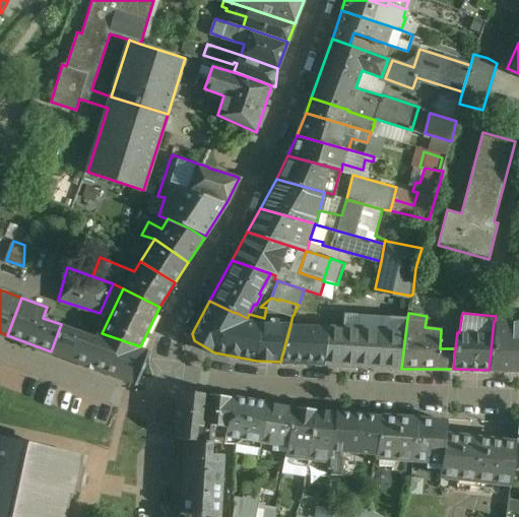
[(407,318),(344,314),(343,326),(328,325),(328,326),(324,364),(401,369),(407,318)]
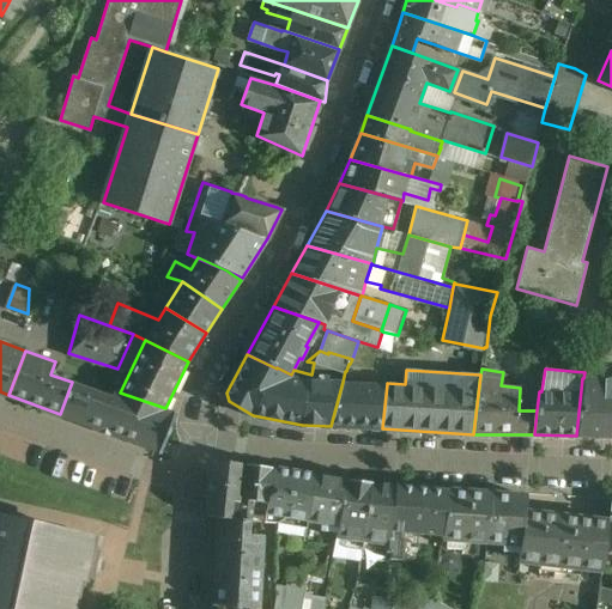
[(611,378),(583,378),(582,378),(576,436),(611,436),(611,378)]
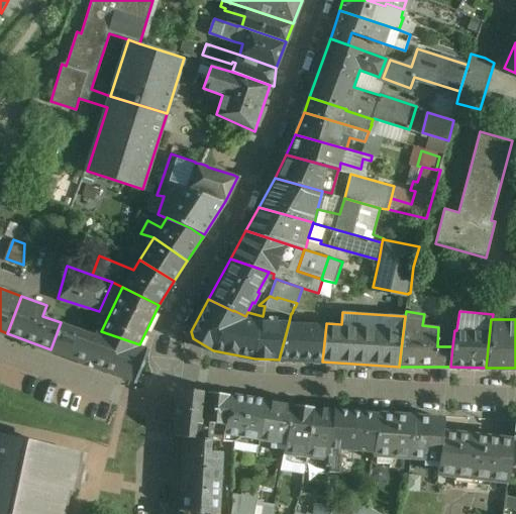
[(101,331),(97,329),(93,340),(69,331),(71,326),(61,322),(50,349),(135,381),(148,348),(139,344),(101,331)]
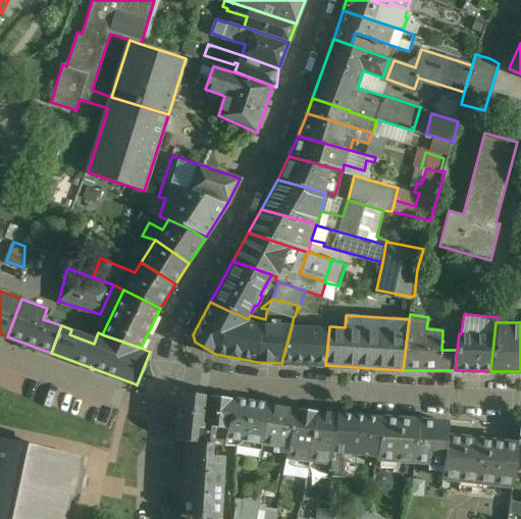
[(329,327),(292,325),(281,363),(325,365),(329,327)]
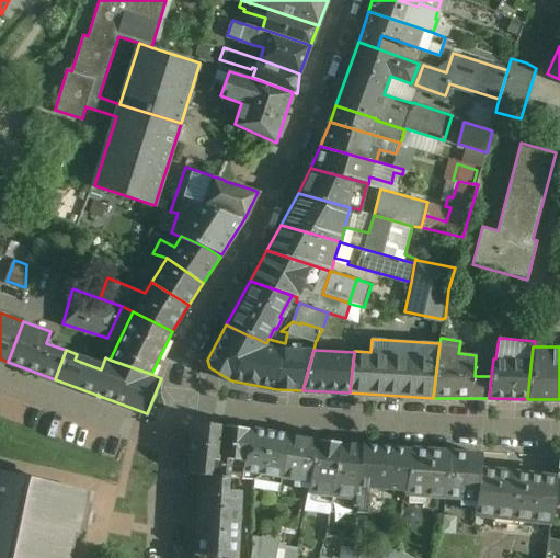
[(225,424),(192,421),(186,473),(201,474),(219,476),(225,424)]
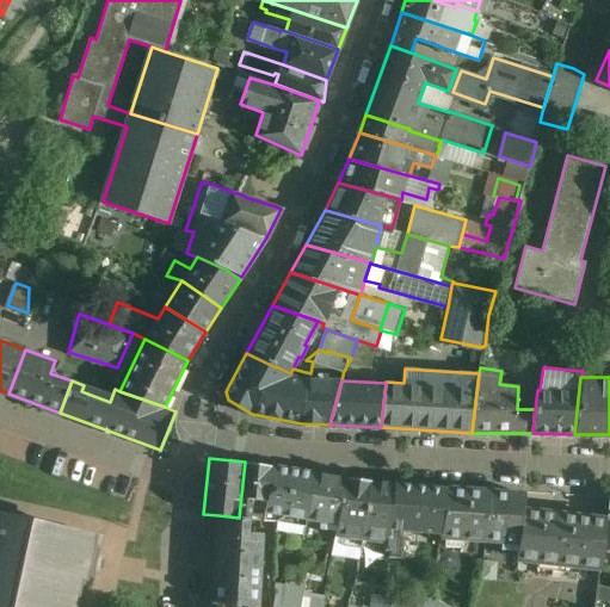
[(272,465),(245,462),(239,518),(250,518),(251,518),(252,506),(266,507),(272,465)]
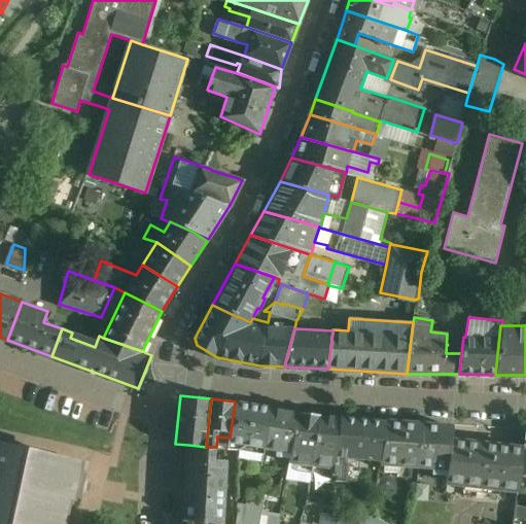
[(252,405),(235,402),(230,438),(228,448),(239,449),(246,445),(265,448),(270,408),(252,405)]
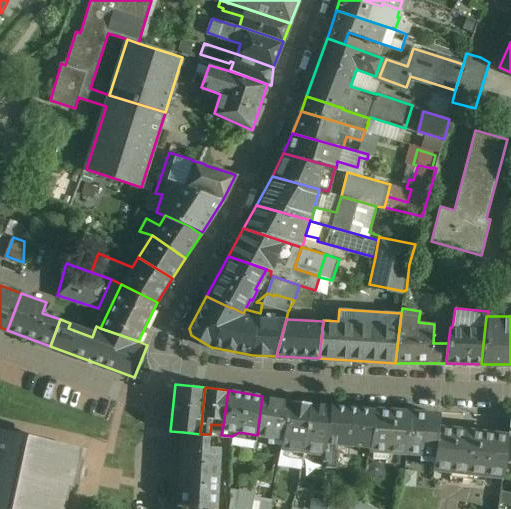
[(290,400),(262,396),(257,435),(283,439),(290,400)]
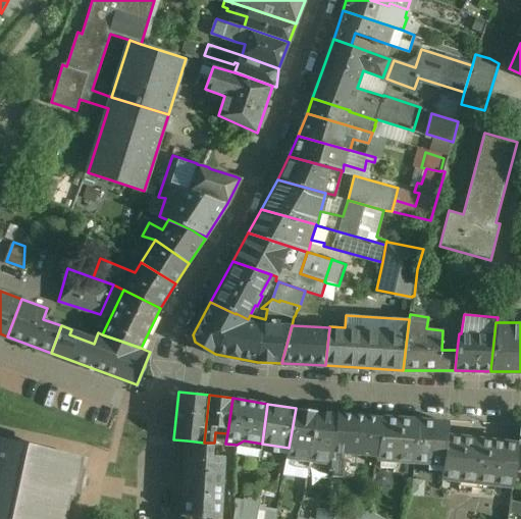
[(317,411),(296,408),(289,448),(287,458),(309,461),(317,411)]
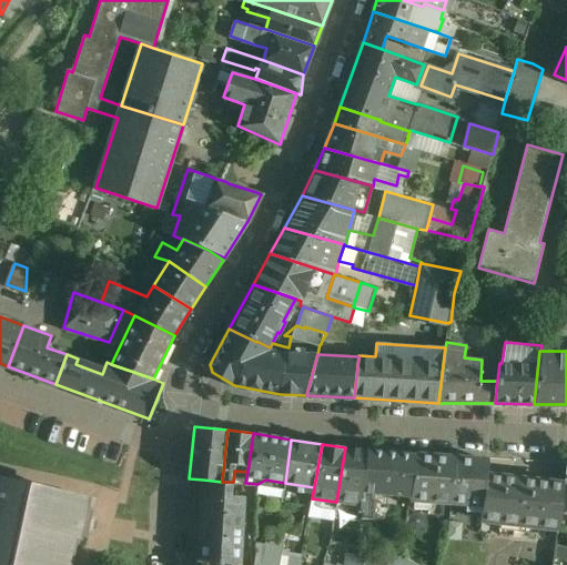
[(367,450),(345,447),(336,502),(336,507),(358,511),(358,512),(361,512),(367,450)]
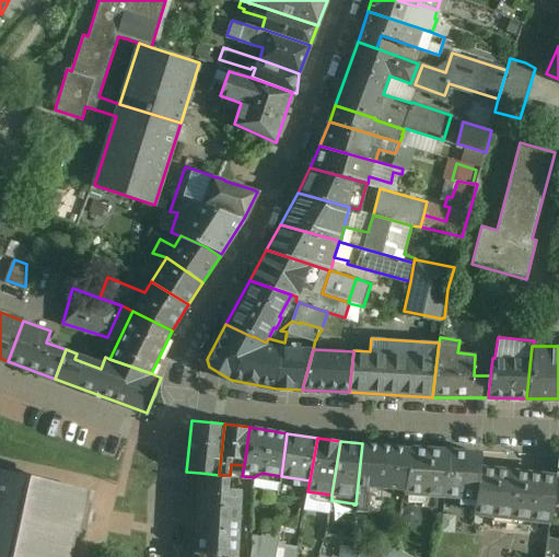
[(409,448),(362,443),(356,505),(357,505),(357,510),(368,511),(370,491),(368,491),(368,485),(405,489),(410,448),(409,448)]
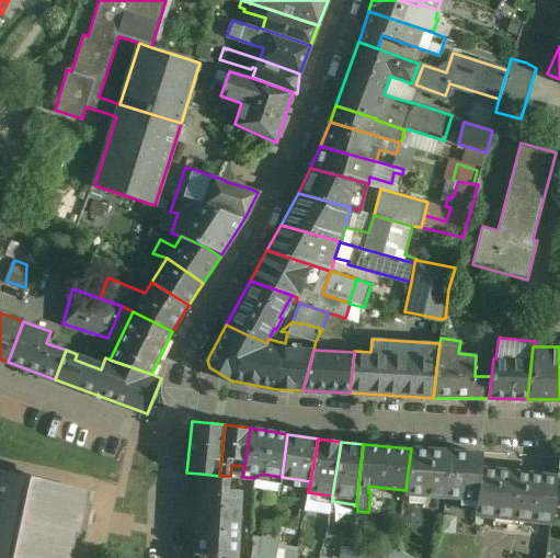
[(452,452),(411,448),(406,490),(406,491),(410,492),(409,500),(424,501),(424,493),(446,494),(452,452)]
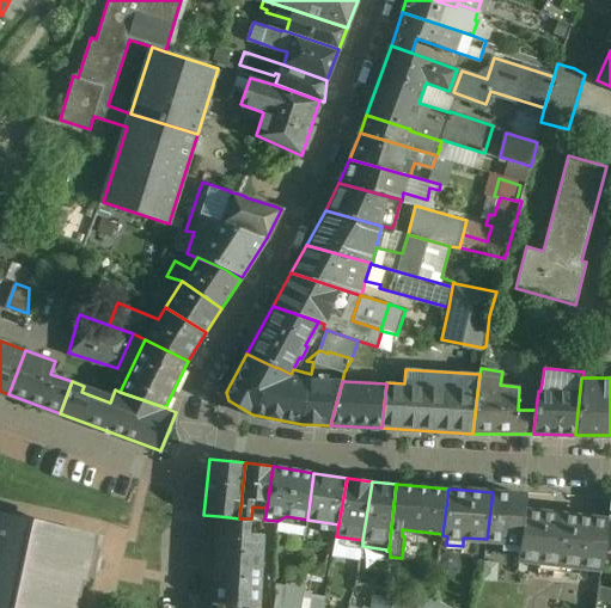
[(526,493),(493,492),(487,539),(503,540),(502,548),(519,550),(524,510),(525,510),(526,493)]
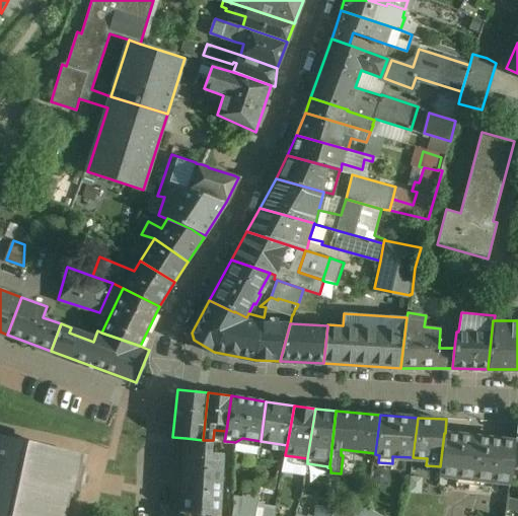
[(445,433),(444,433),(440,466),(440,473),(457,475),(456,483),(492,487),(493,480),(511,482),(515,441),(445,433)]
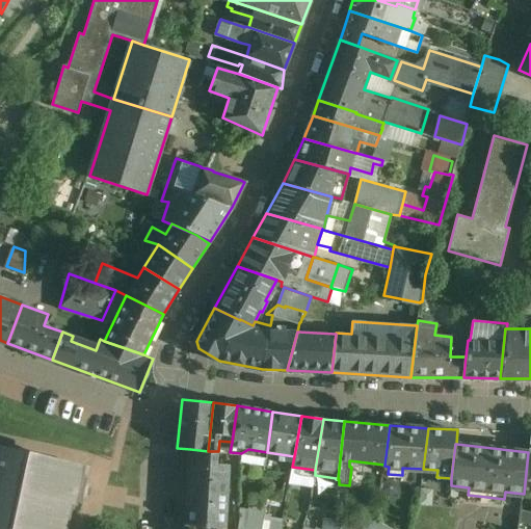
[(0,450),(0,528),(65,528),(72,504),(76,505),(83,469),(51,461),(52,459),(38,456),(38,460),(15,455),(16,451),(2,448),(1,451),(0,450)]
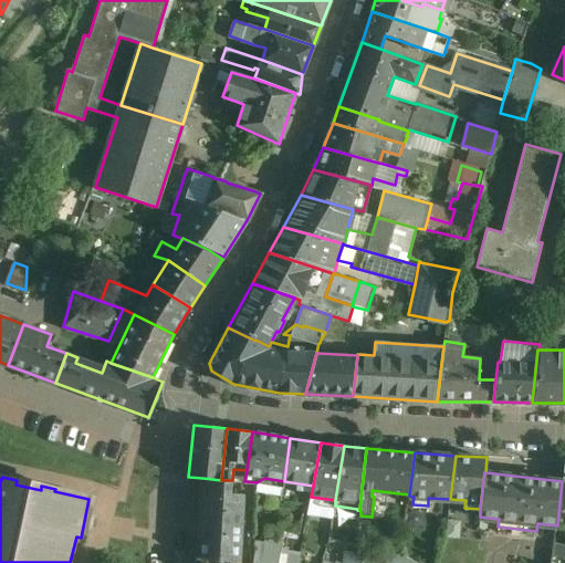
[(221,480),(202,478),(198,558),(222,562),(239,562),(243,493),(230,493),(231,480),(221,480)]
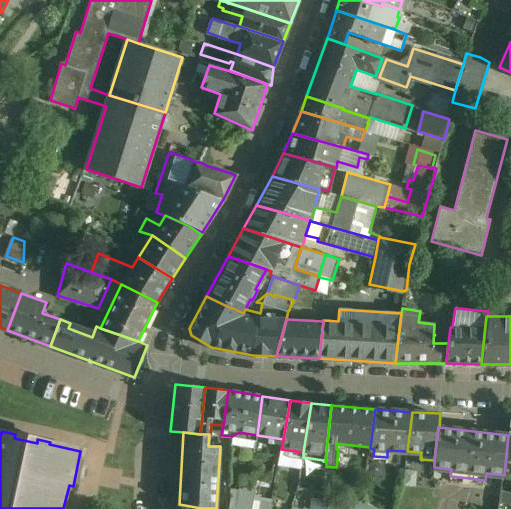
[(256,485),(241,483),(240,489),(231,488),(227,508),(252,508),(254,500),(256,485)]
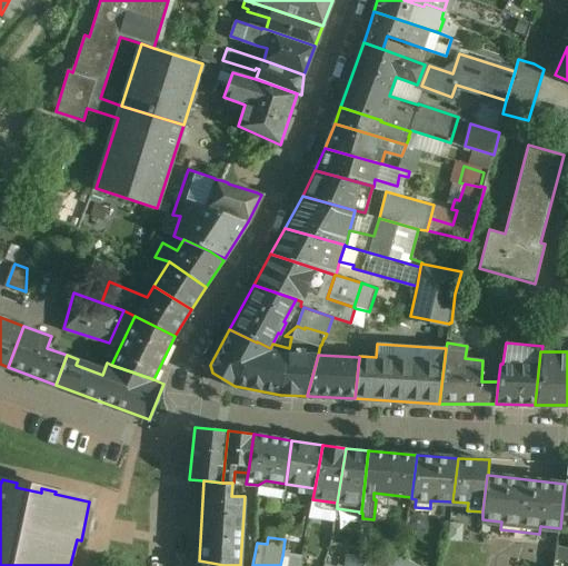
[(567,546),(558,544),(558,547),(554,565),(567,565),(567,546)]
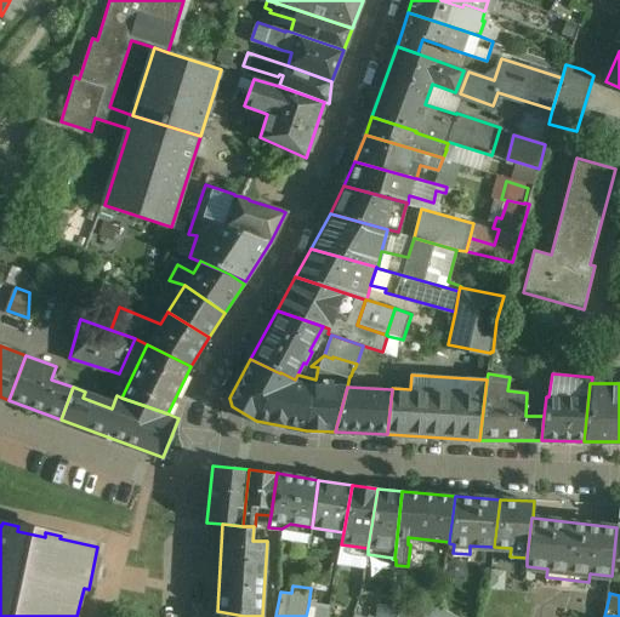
[(425,616),(430,605),(404,599),(397,616),(425,616)]
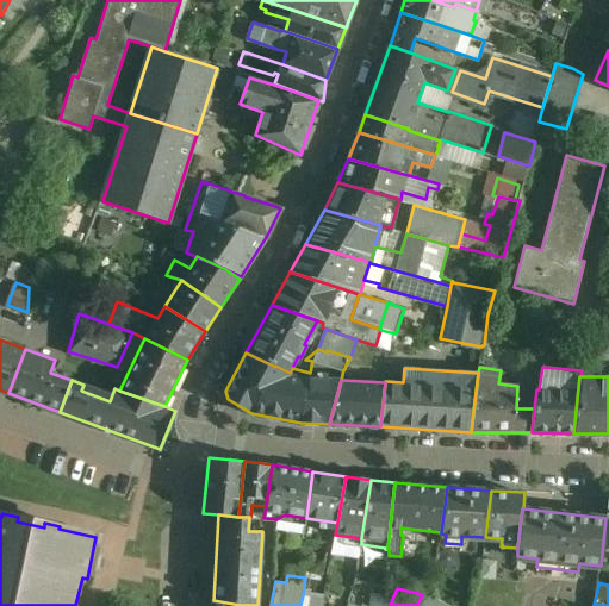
[(368,605),(385,605),(390,598),(370,591),(365,605),(368,605)]
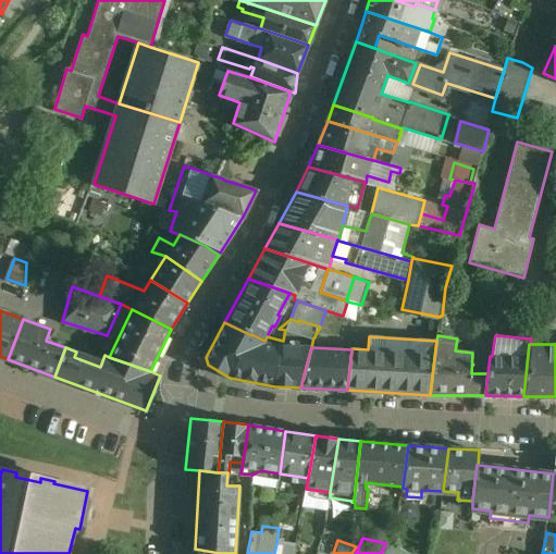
[(385,543),(381,553),(407,553),(408,553),(393,543),(393,545),(385,543)]
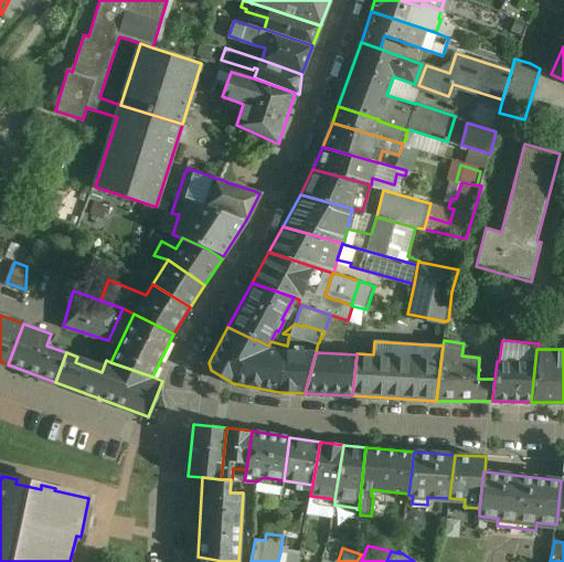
[(297,561),(299,555),(280,552),(278,561),(297,561)]
